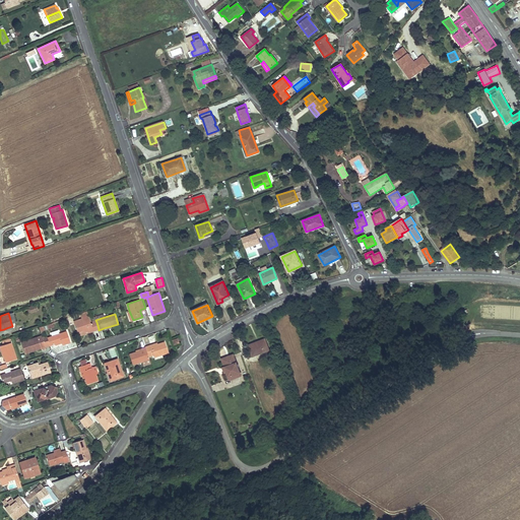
[(74,321),(77,332),(84,330),(84,332),(87,331),(87,332),(99,329),(96,322),(91,324),(88,316),(74,321)]
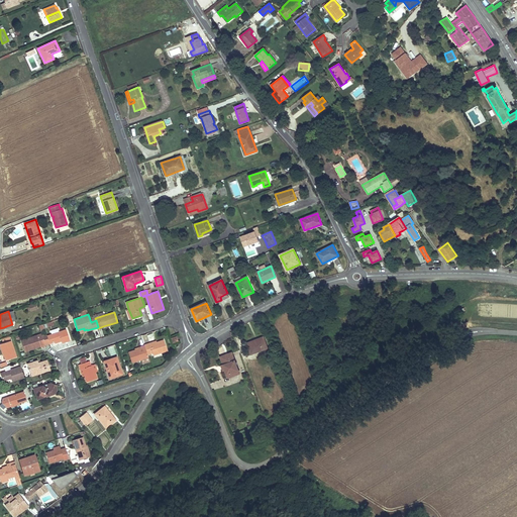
[(61,339),(62,341),(63,342),(70,340),(67,329),(47,335),(49,343),(55,341),(61,339)]
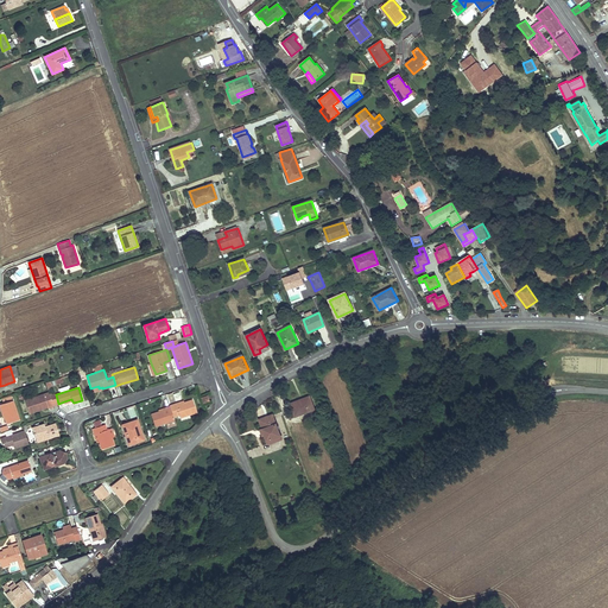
[(25,400),(30,412),(48,407),(54,405),(58,404),(56,394),(55,392),(50,394),(49,392),(25,400)]
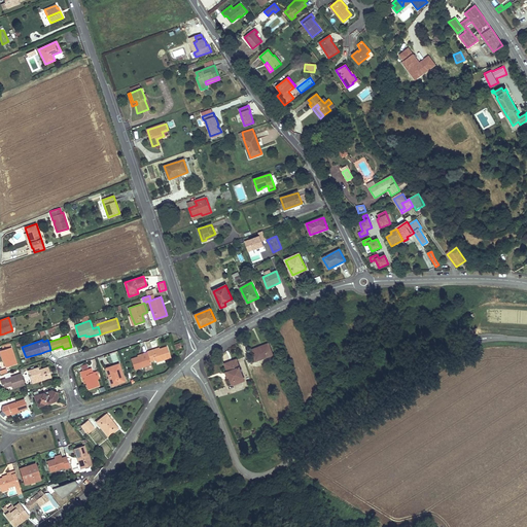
[(251,350),(255,361),(273,355),(269,344),(262,346),(264,347),(258,349),(258,348),(251,350)]
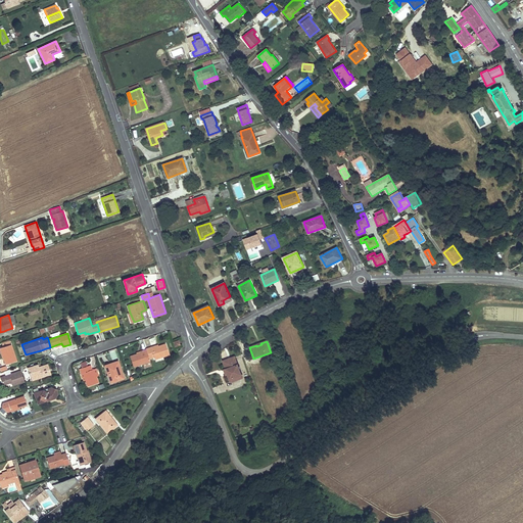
[(167,343),(158,346),(152,348),(152,347),(146,348),(149,359),(154,357),(155,359),(170,354),(167,343)]
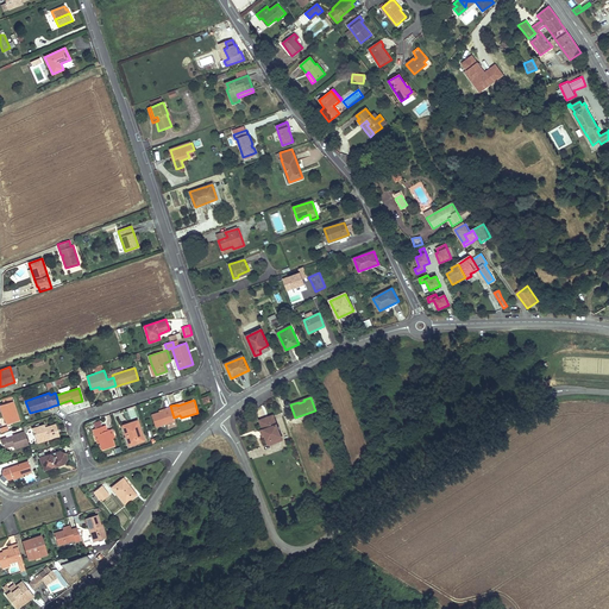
[(1,405),(4,414),(7,424),(19,420),(13,401),(1,405)]
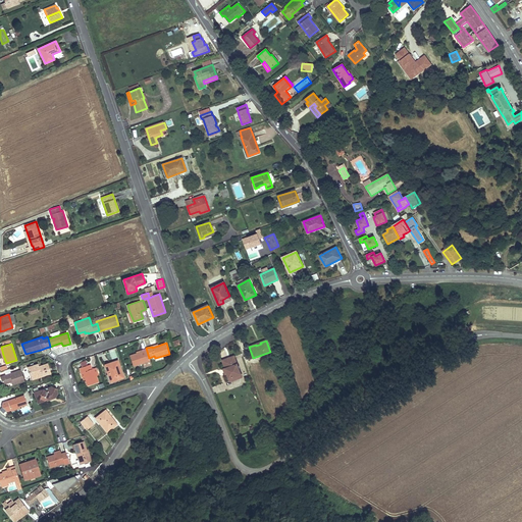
[(143,351),(137,353),(129,355),(134,366),(150,360),(149,358),(146,348),(143,350),(143,351)]
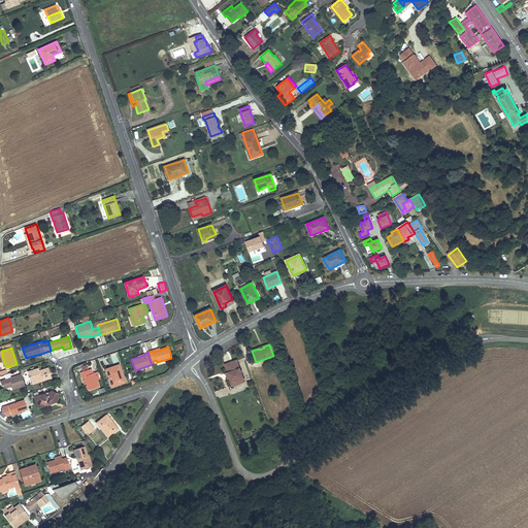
[(225,364),(228,372),(230,377),(233,385),(244,381),(237,360),(225,364)]
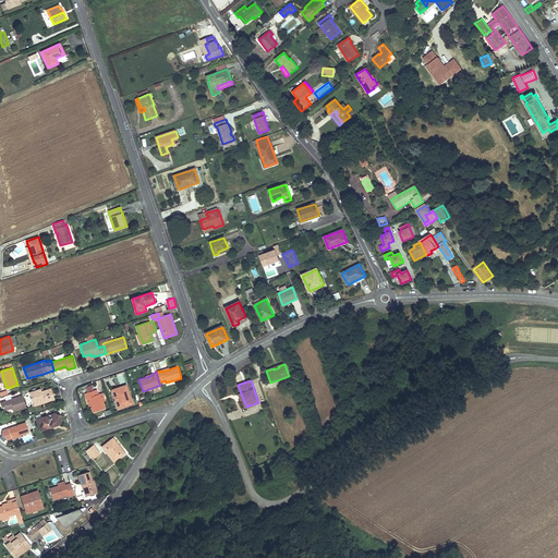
[(126,385),(118,388),(120,392),(114,395),(116,400),(118,399),(121,407),(132,403),(126,385)]
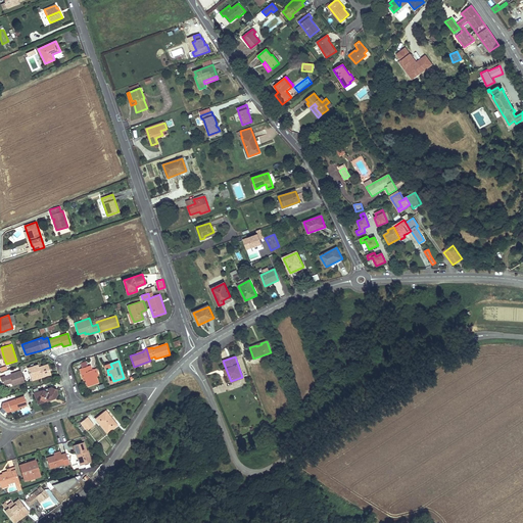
[(42,374),(43,377),(51,374),(48,364),(39,367),(39,365),(28,368),(32,378),(42,374)]
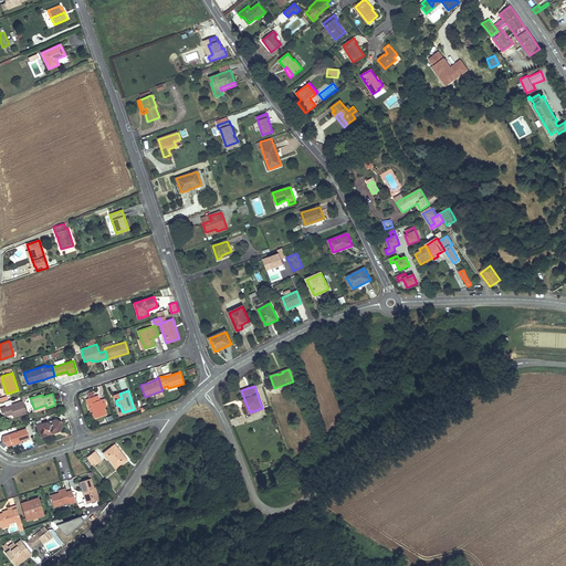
[(107,413),(104,407),(102,399),(100,399),(98,395),(86,398),(88,404),(91,404),(93,410),(95,418),(107,413)]
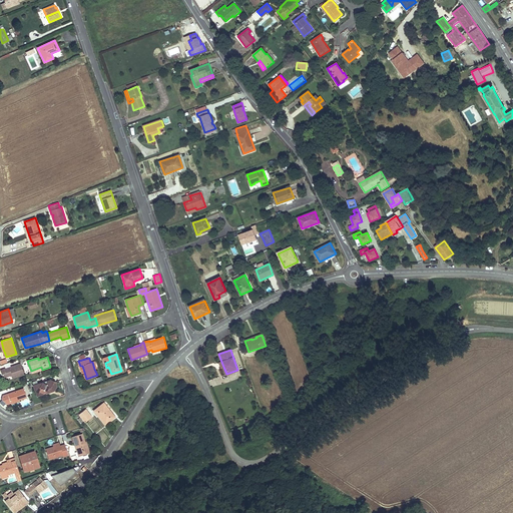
[(13,378),(24,375),(20,364),(1,370),(3,378),(12,375),(13,378)]
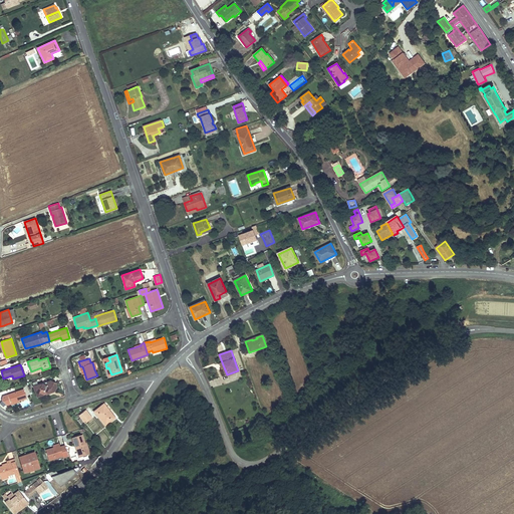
[(33,386),(35,391),(39,392),(40,396),(49,393),(50,389),(54,391),(57,387),(55,384),(56,382),(50,380),(33,386)]
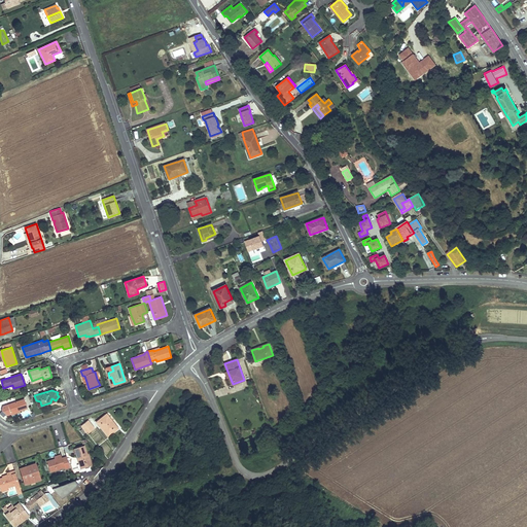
[(8,405),(11,413),(20,411),(28,408),(25,398),(8,405)]
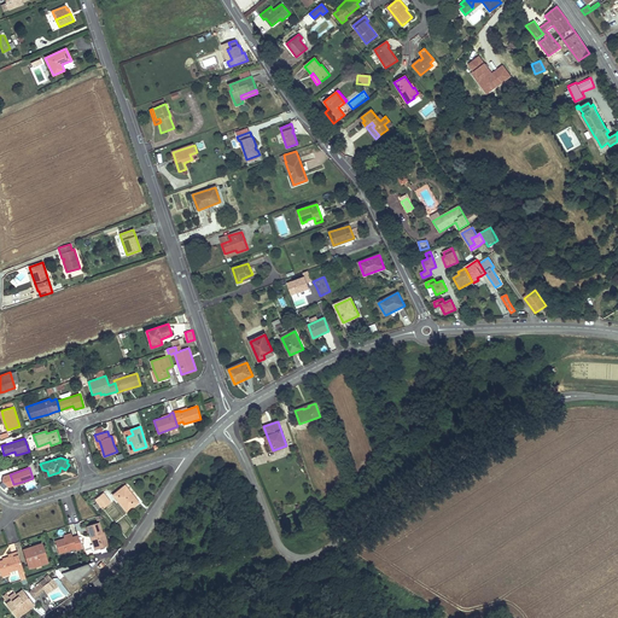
[(139,502),(124,485),(114,495),(127,511),(139,502)]
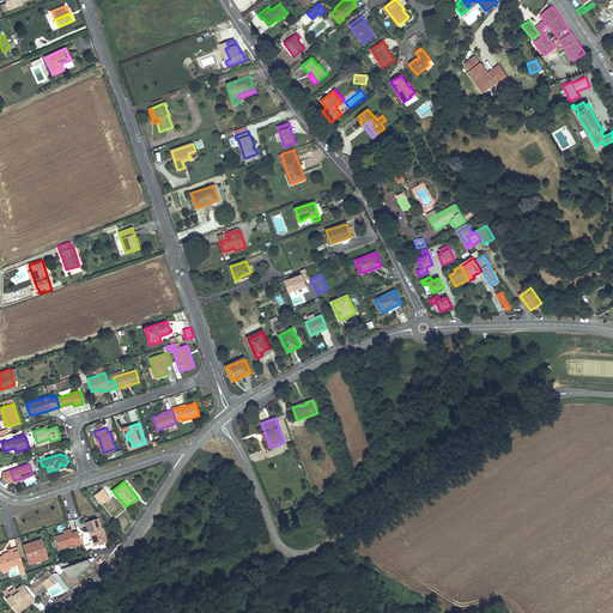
[(102,504),(110,498),(103,489),(95,495),(102,504)]
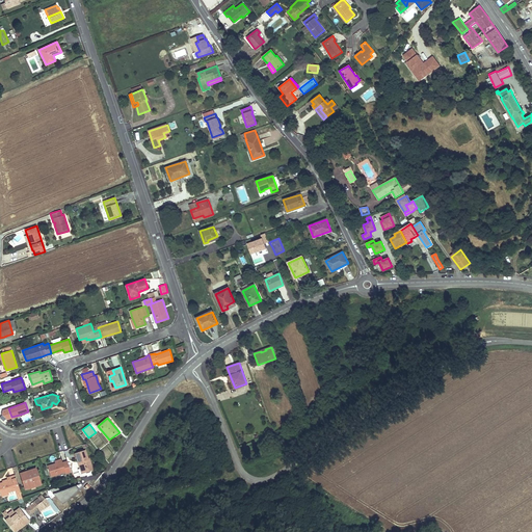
[(76,453),(80,467),(81,466),(83,472),(92,469),(89,458),(88,458),(85,450),(76,453)]
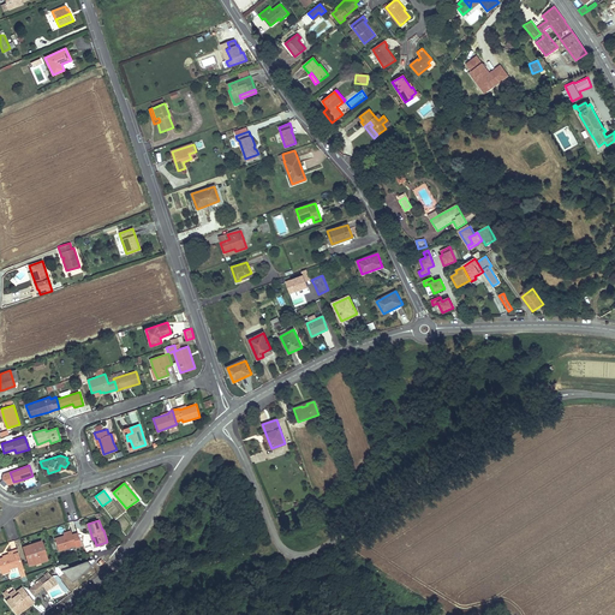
[(72,533),(64,536),(55,538),(59,550),(76,545),(76,547),(82,545),(78,533),(72,535),(72,533)]
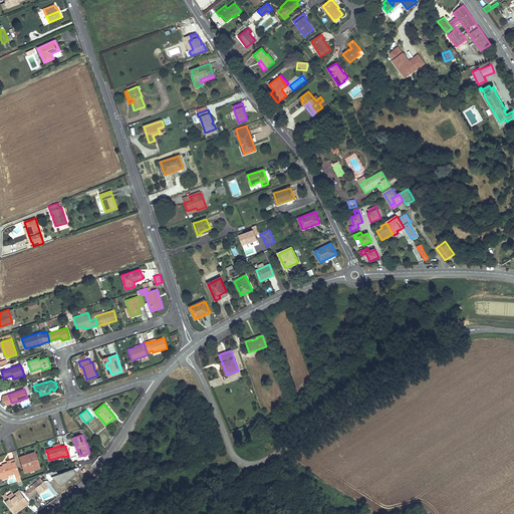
[(34,452),(26,455),(27,458),(20,460),(24,471),(39,466),(34,452)]
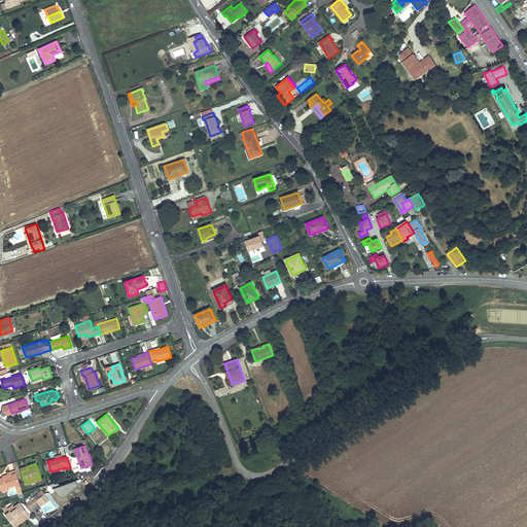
[(0,487),(1,490),(8,488),(13,486),(15,486),(18,493),(15,493),(16,495),(23,493),(15,472),(12,473),(11,471),(7,472),(7,475),(8,476),(3,478),(0,478),(0,487)]
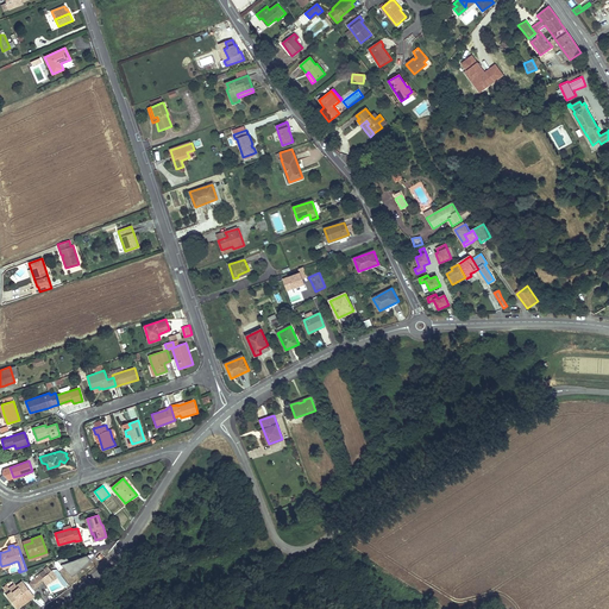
[(52,571),(48,573),(43,578),(42,578),(44,581),(46,584),(52,579),(52,581),(57,577),(60,576),(56,571),(52,571)]
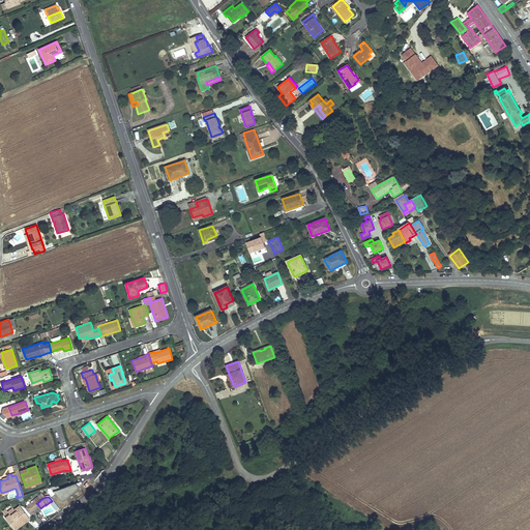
[(26,506),(26,508),(29,512),(33,510),(38,505),(36,503),(37,503),(34,500),(26,506)]
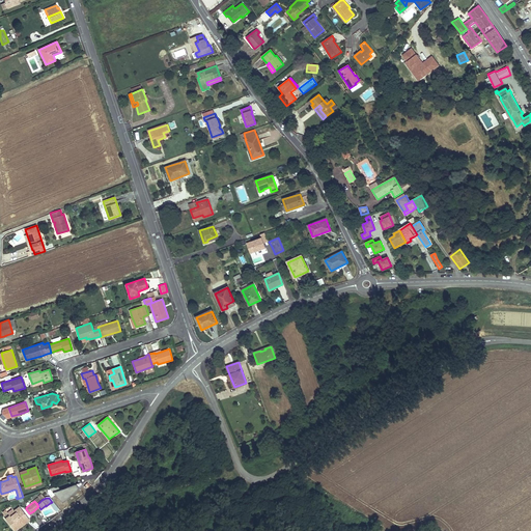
[(52,502),(50,503),(56,511),(58,511),(58,509),(52,502)]
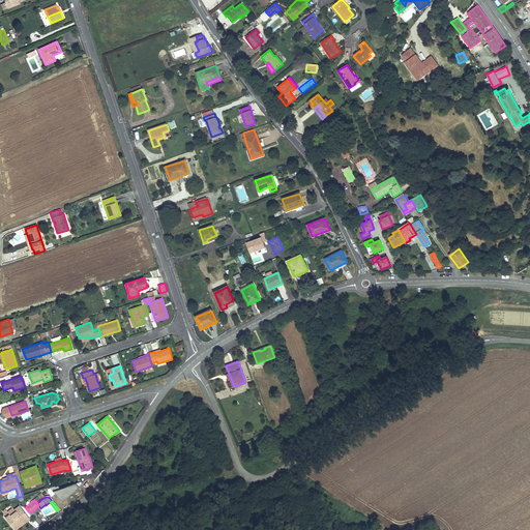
[(16,529),(20,526),(19,525),(28,517),(21,507),(17,511),(11,516),(10,514),(5,519),(16,529)]
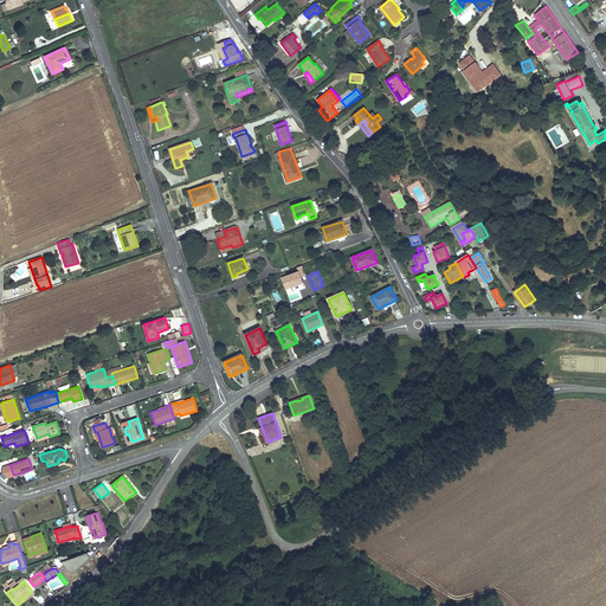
[(33,592),(32,591),(21,600),(23,601),(33,592)]
